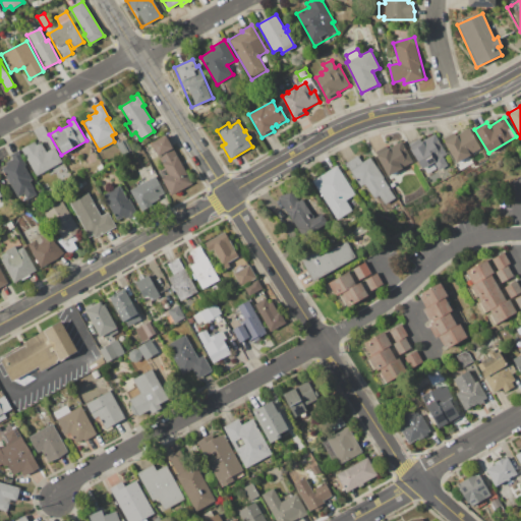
[(445,141),(469,128),(480,149),(464,158),(465,160),(457,164),(445,141)]
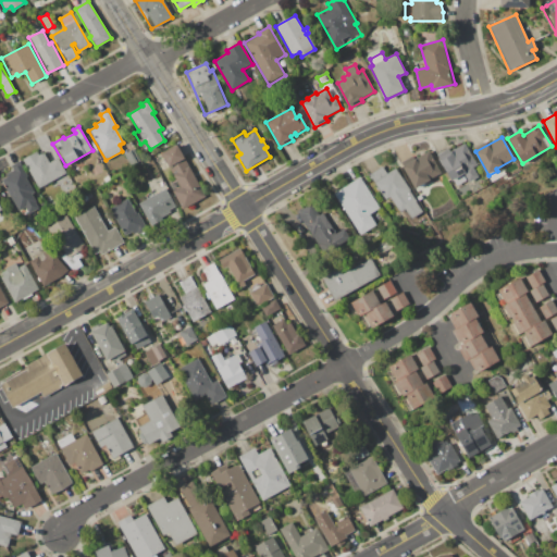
[(465,141),(477,164),(473,166),(479,176),(468,182),(463,173),(462,174),(466,181),(457,186),(453,178),(450,181),(436,155),(447,148),(449,150),(465,141)]
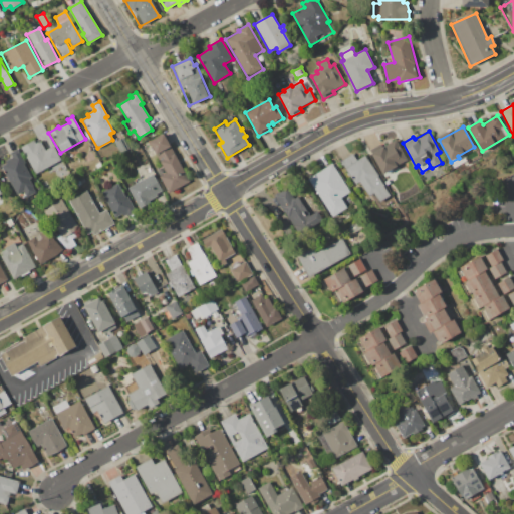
[(164,133),(190,181),(168,193),(159,177),(166,173),(152,147),(151,148),(146,140),(152,137),(152,139),(164,133)]
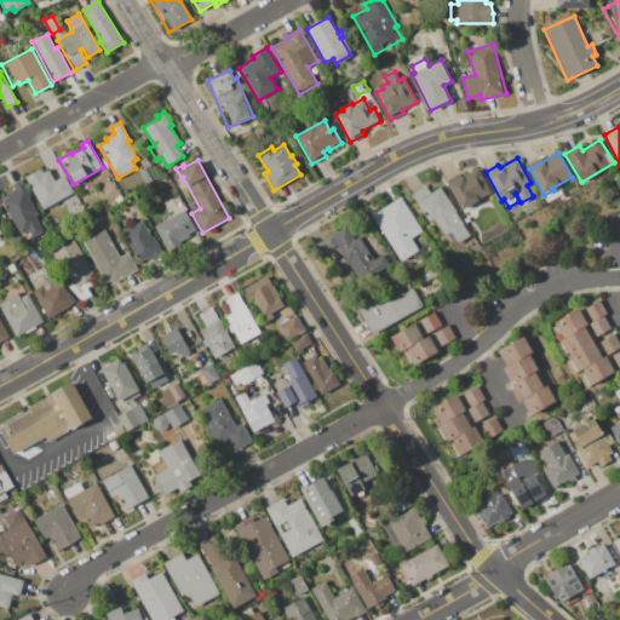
[(138,171),(149,165),(156,179),(145,185),(138,171)]
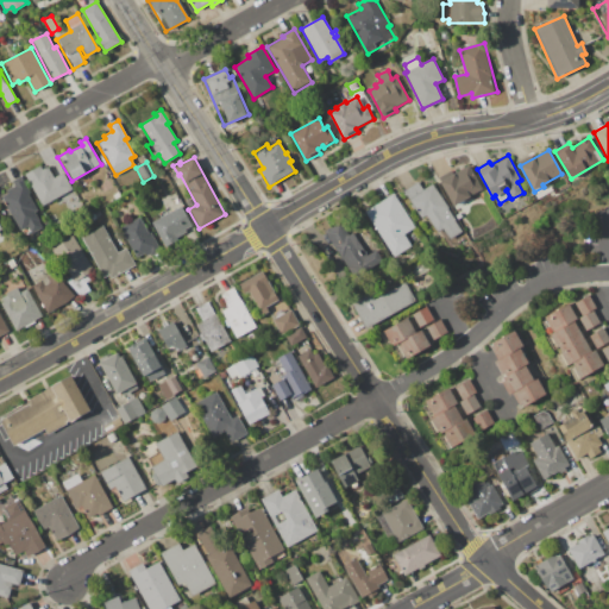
[(42,206),(25,174),(41,164),(43,169),(48,167),(54,177),(63,173),(71,189),(42,206)]
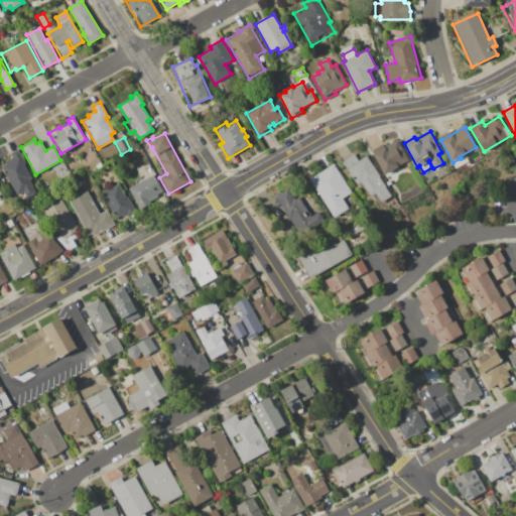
[(372,153),(397,140),(408,161),(393,169),(394,171),(387,174),(386,172),(383,174),(372,153)]
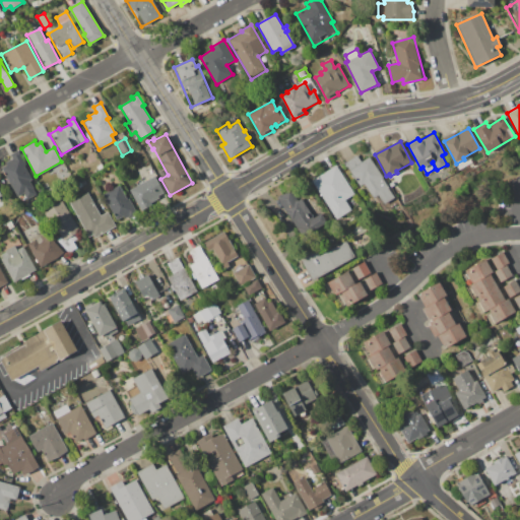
[(1,168),(6,165),(5,163),(13,158),(10,154),(18,149),(26,164),(24,165),(39,190),(19,200),(1,168)]
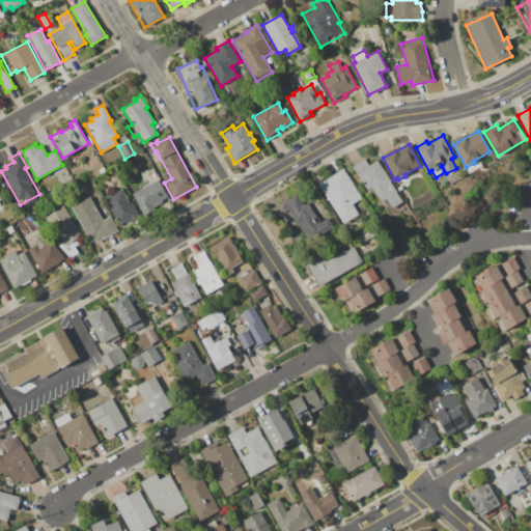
[(376,160),(406,200),(393,210),(386,199),(382,202),(371,188),(368,191),(352,167),(364,159),(369,166),(376,160)]
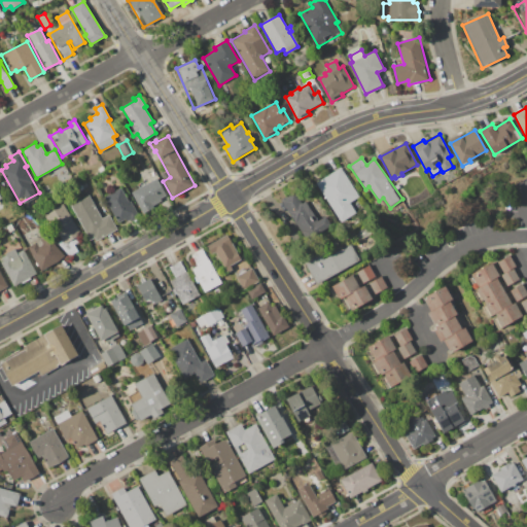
[(89,168),(99,163),(102,170),(92,174),(89,168)]
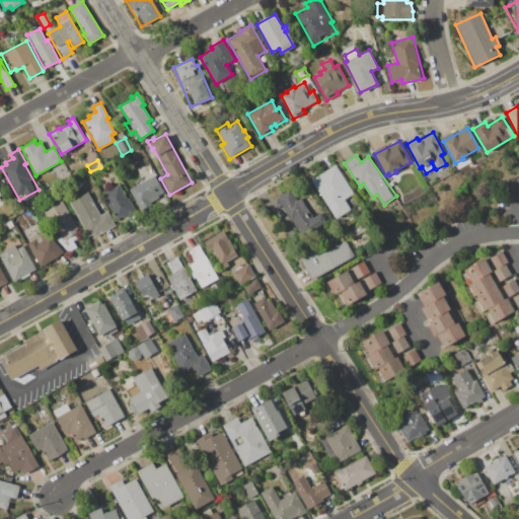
[(311,180),(336,165),(354,193),(345,199),(351,209),(336,218),(311,180)]
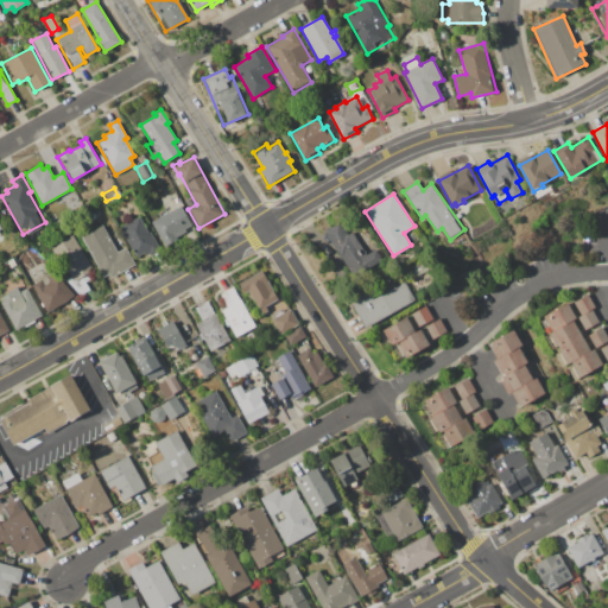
[(500,206),(511,201),(514,209),(504,214),(500,206)]
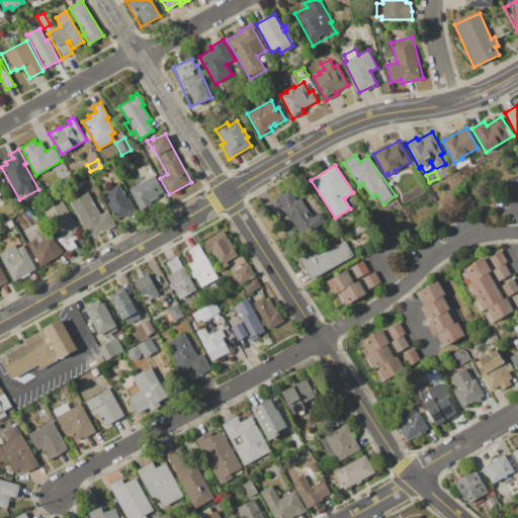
[(87,183),(76,189),(72,182),(82,175),(87,183)]
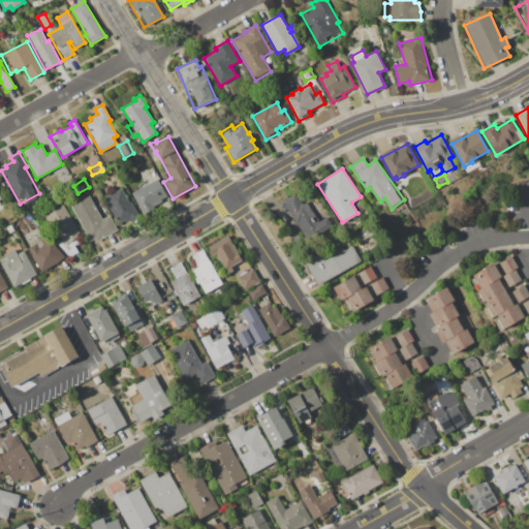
[(132,193),(157,179),(167,196),(152,205),(154,208),(144,214),(132,193)]
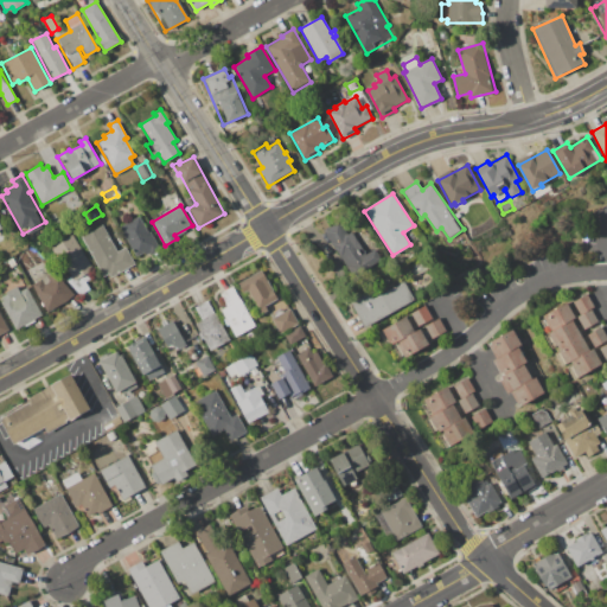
[(139,216),(148,232),(151,231),(160,249),(149,255),(149,254),(144,256),(142,253),(136,256),(120,228),(139,216)]
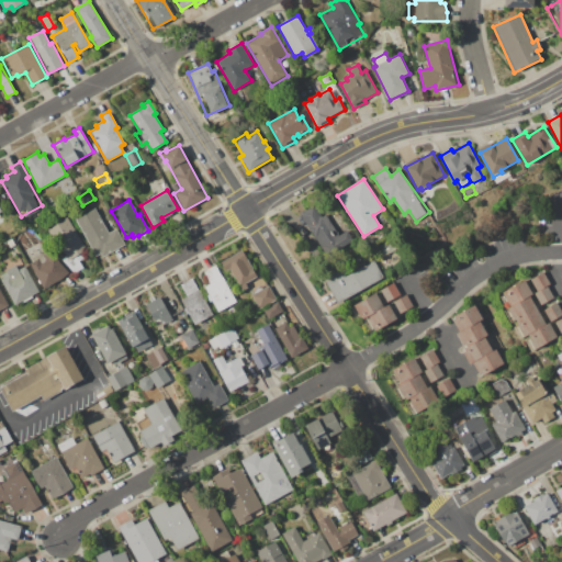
[(300,213),(314,204),(322,216),(326,214),(339,236),(348,231),(352,239),(326,256),(300,213)]
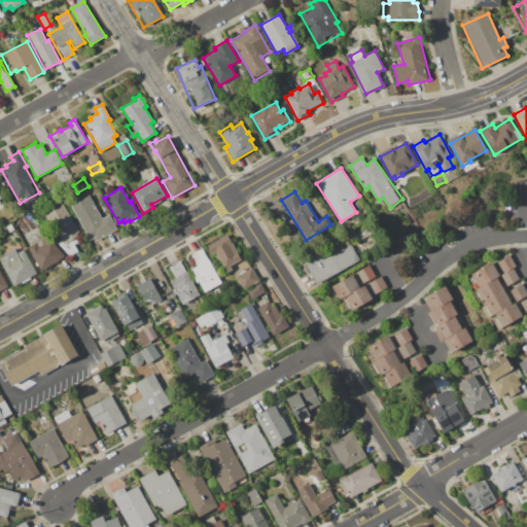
[(70,205),(89,195),(102,218),(109,215),(117,230),(96,241),(94,239),(90,241),(70,205)]
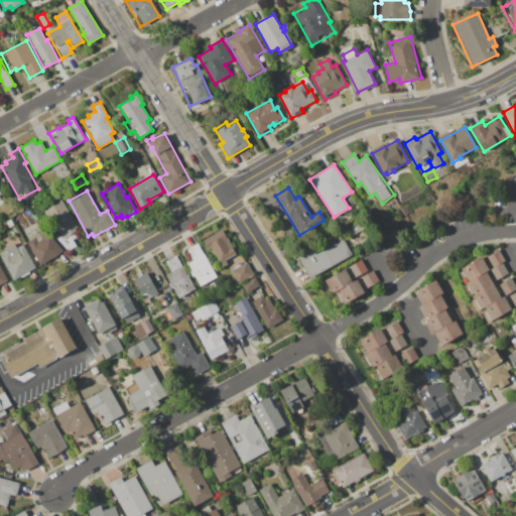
[(61,199),(79,229),(76,231),(79,236),(72,240),(76,246),(70,249),(67,249),(55,237),(60,235),(45,209),(61,199)]
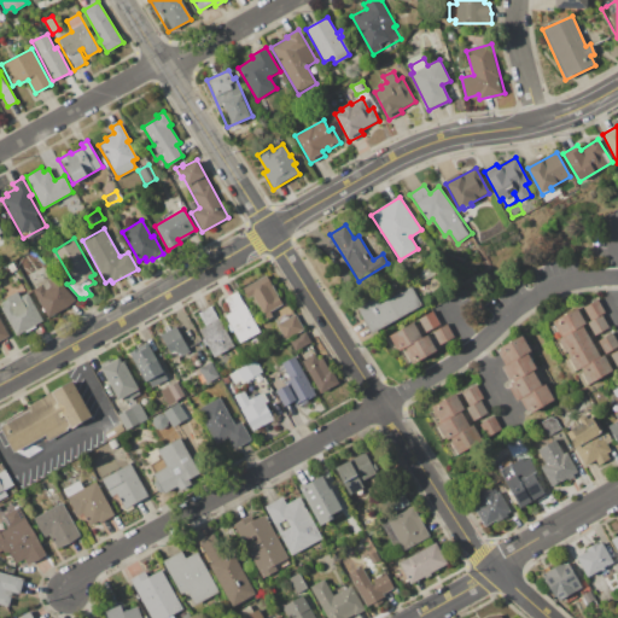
[(6,266),(12,262),(17,270),(11,274),(6,266)]
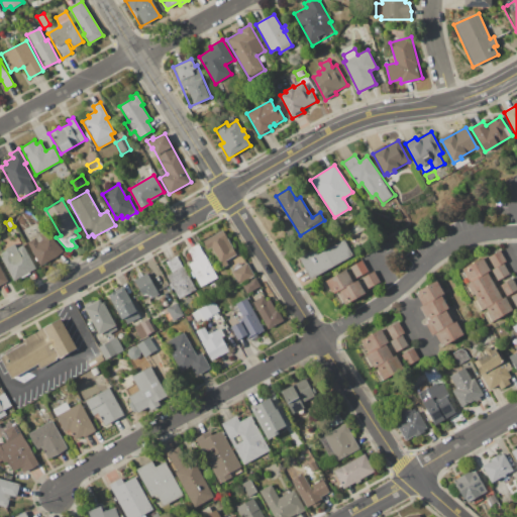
[(27,242),(49,228),(64,252),(41,267),(27,242)]
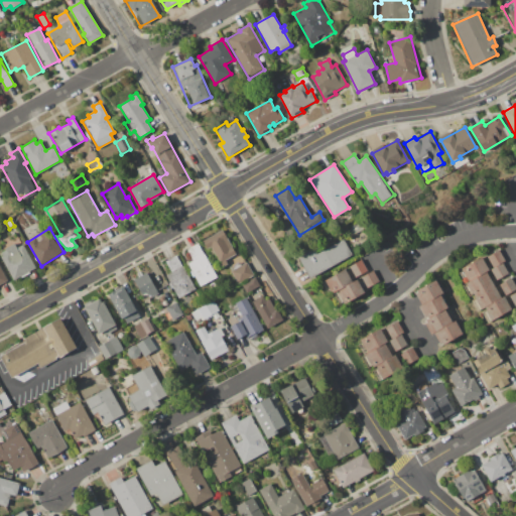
[(222,230),(236,254),(225,260),(227,263),(221,266),(211,248),(206,250),(201,242),(222,230)]
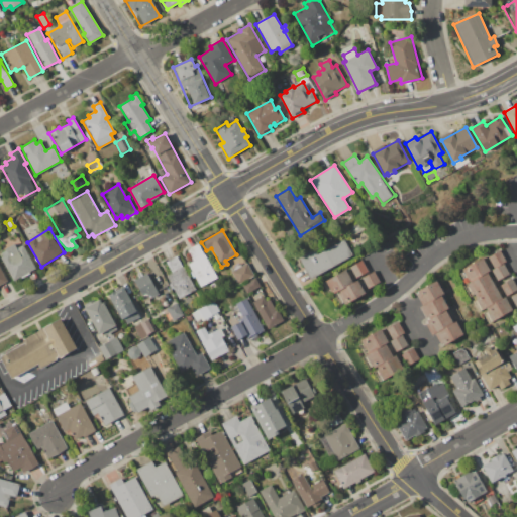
[(309,278),(300,260),(317,250),(318,253),(345,239),(353,255),(309,278)]
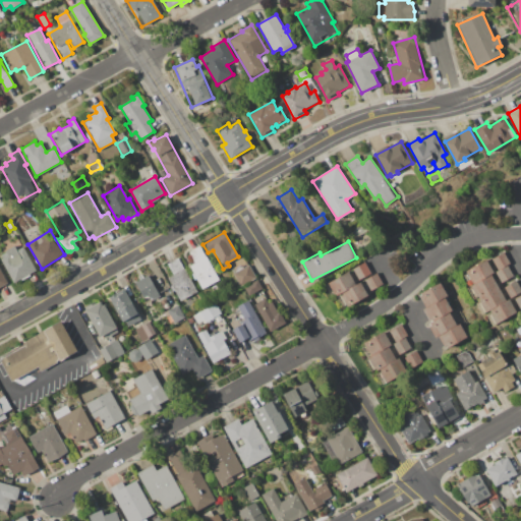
[(0,259),(7,255),(5,251),(15,245),(17,249),(23,245),(38,270),(30,274),(31,276),(21,281),(20,279),(13,283),(0,259)]
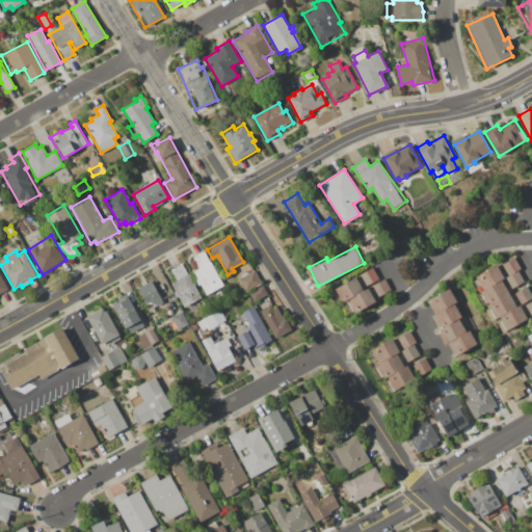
[(204,251),(222,286),(206,295),(201,285),(198,286),(195,280),(196,278),(192,271),(198,268),(192,258),(204,251)]
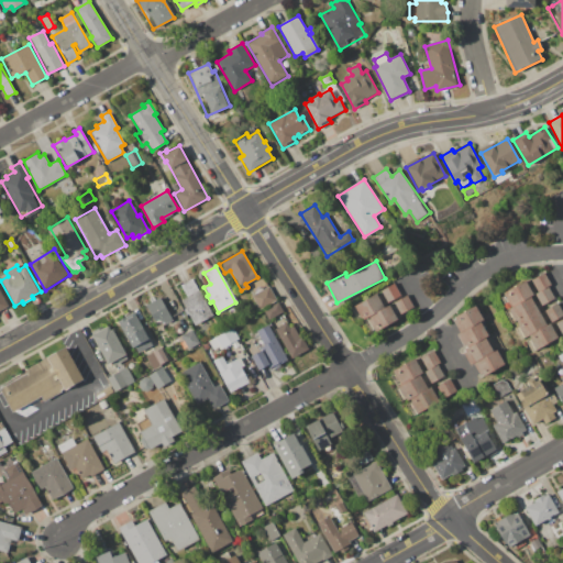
[(531,279),(544,273),(551,284),(548,286),(538,291),(531,279)]
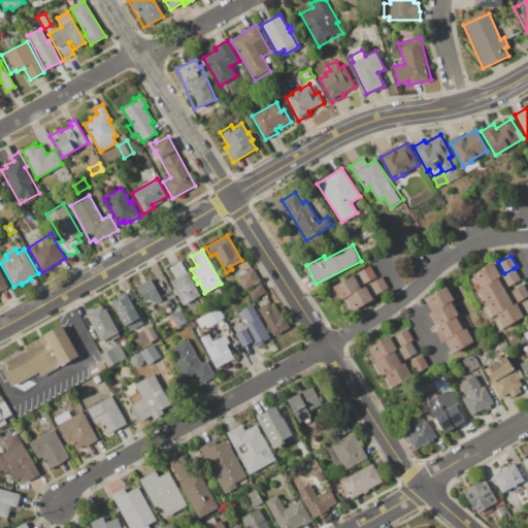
[(246,259),(260,282),(244,291),(236,276),(237,275),(232,267),(246,259)]
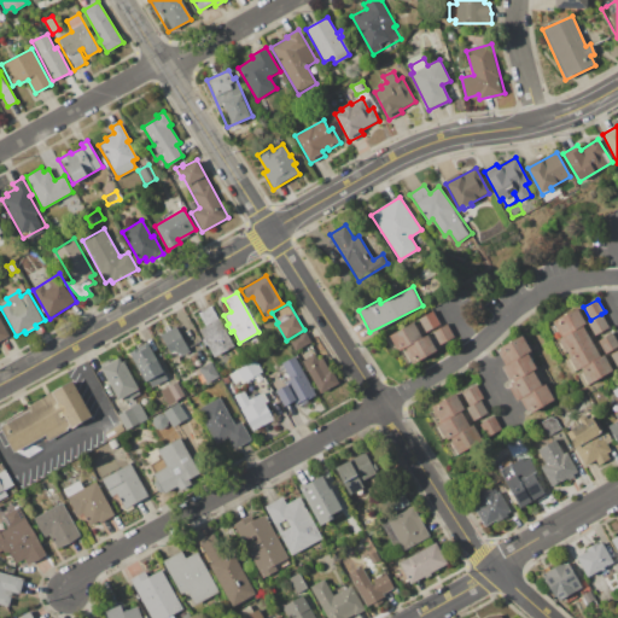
[(213,305),(233,345),(214,356),(208,345),(204,347),(200,340),(204,338),(199,330),(207,326),(199,313),(213,305)]
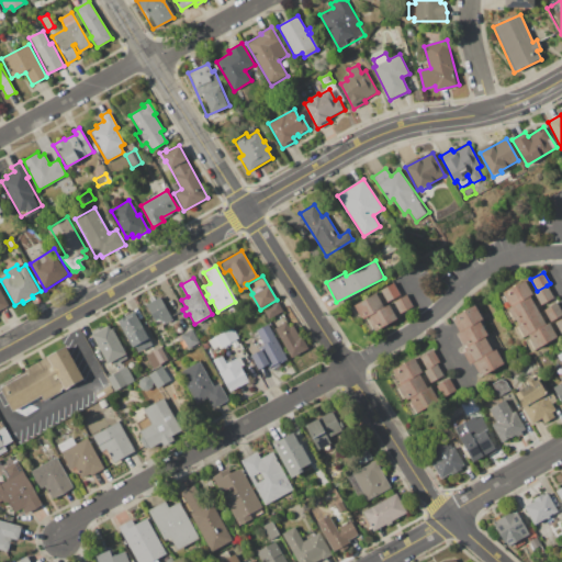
[(503,292),(525,279),(532,294),(530,295),(510,306),(503,292)]
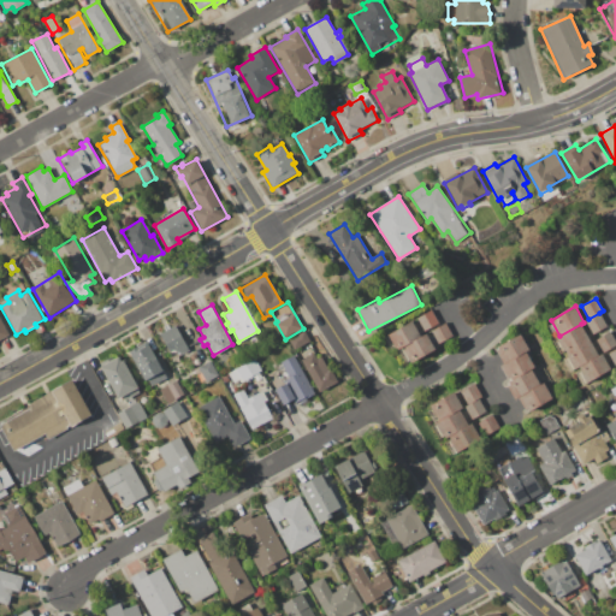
[(386,336),(431,311),(439,325),(445,323),(455,338),(412,362),(402,347),(395,351),(386,336)]
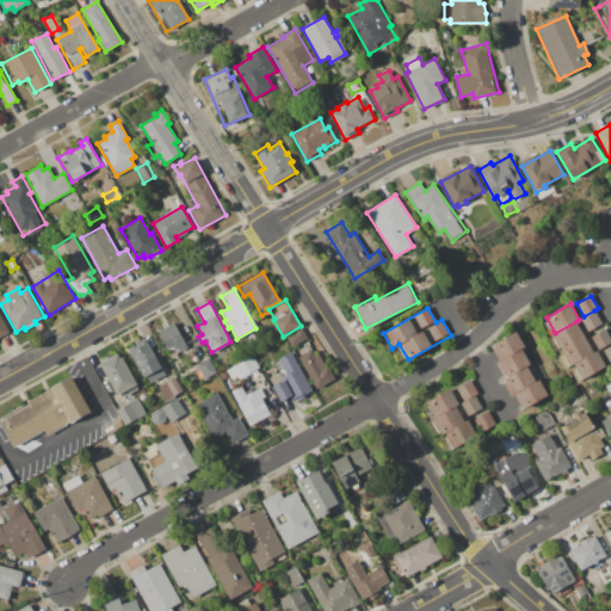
[(580,318),(584,316),(594,310),(603,323),(587,331),(580,318)]
